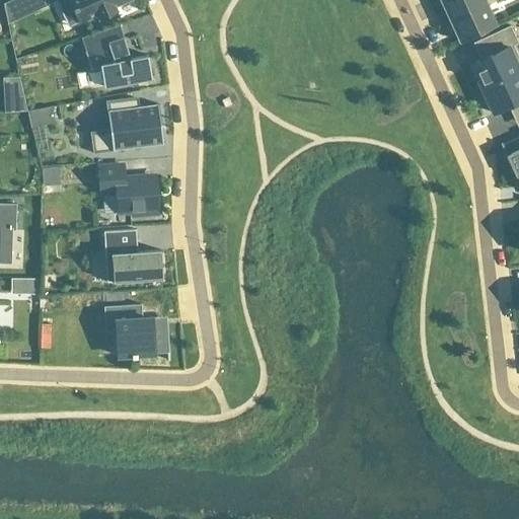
[(70,0),(81,21),(96,14),(98,18),(116,10),(114,6),(128,0),(55,0),(56,1),(57,0),(70,0)]
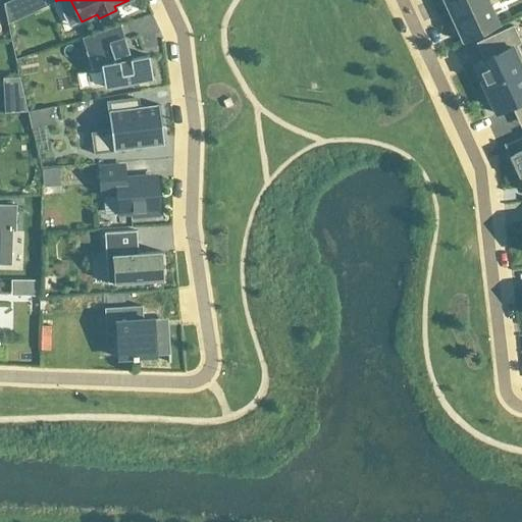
[(453,20),(488,4),(486,0),(445,0),(444,1),(453,20)]
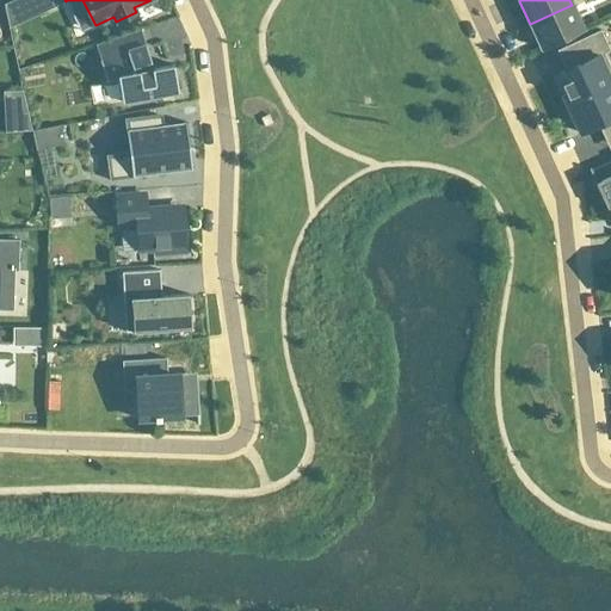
[(530,24),(542,49),(584,29),(572,5),(530,24)]
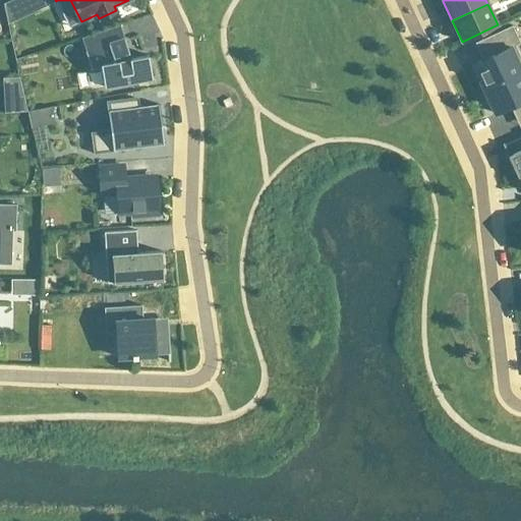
[(472,64),(474,68),(470,70),(478,88),(481,85),(483,90),(520,72),(520,59),(515,46),(520,44),(512,25),(480,40),(487,56),(472,64)]
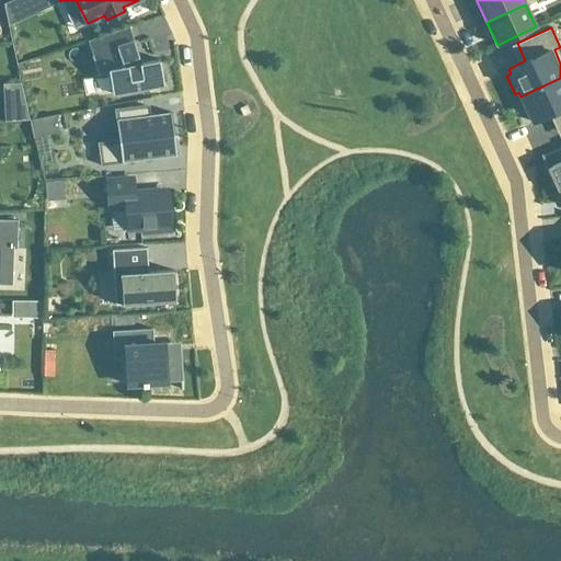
[(94,55),(98,73),(107,71),(112,94),(163,84),(159,59),(140,63),(134,41),(113,48),(110,36),(93,43),(95,55),(94,55)]
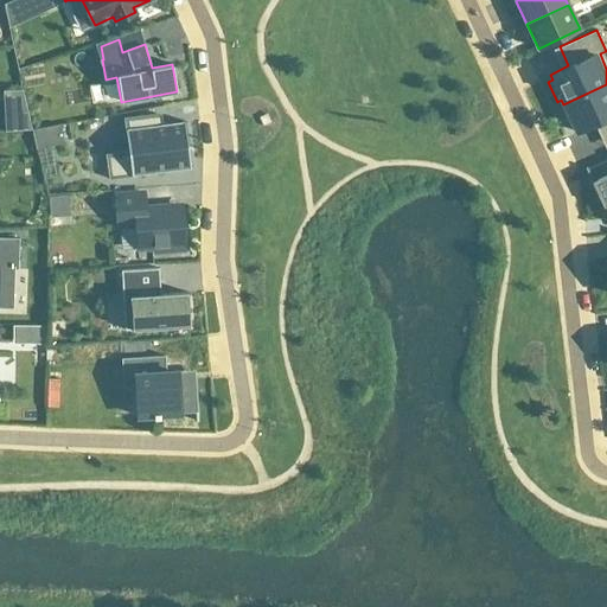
[(606,84),(563,104),(576,133),(601,121),(606,134),(606,84)]
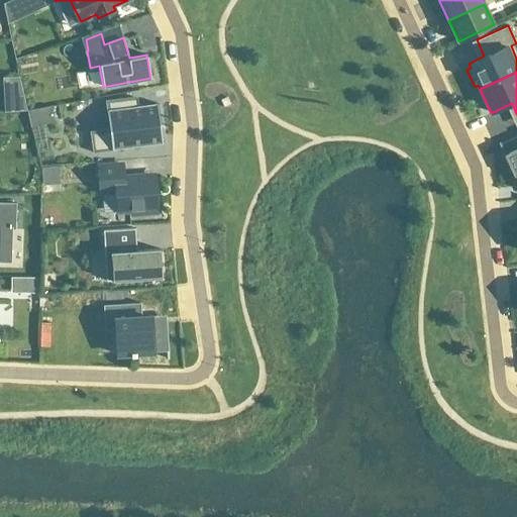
[(23,97),(7,98),(8,112),(26,110),(23,97)]
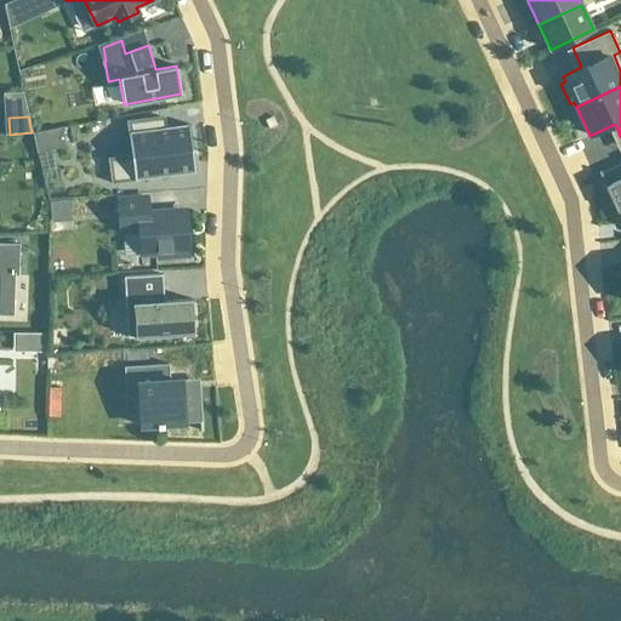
[(108,158),(110,183),(195,172),(188,124),(165,127),(160,127),(158,117),(126,120),(131,154),(108,158)]
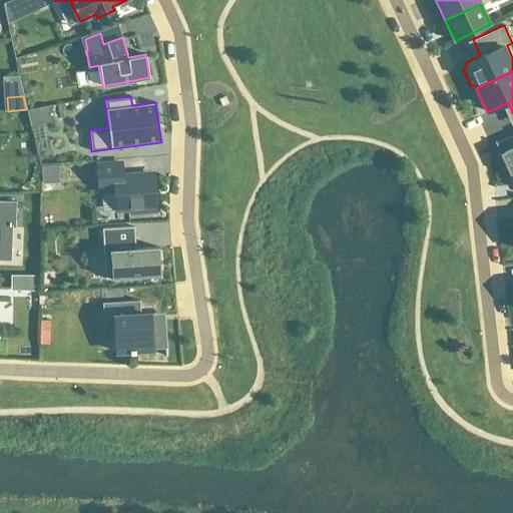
[(50,105),(26,109),(29,125),(53,121),(50,105)]
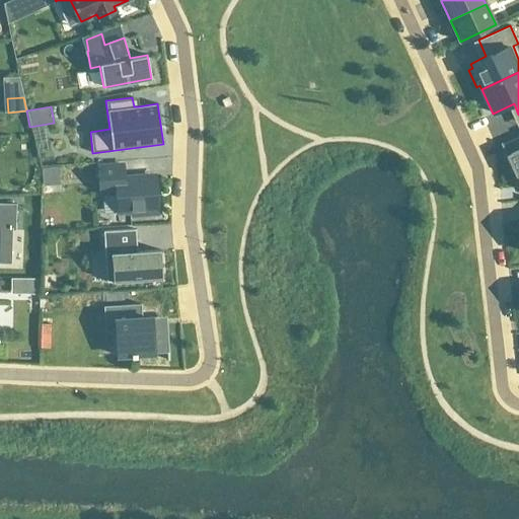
[(518,148),(507,154),(517,176),(518,180),(518,148)]
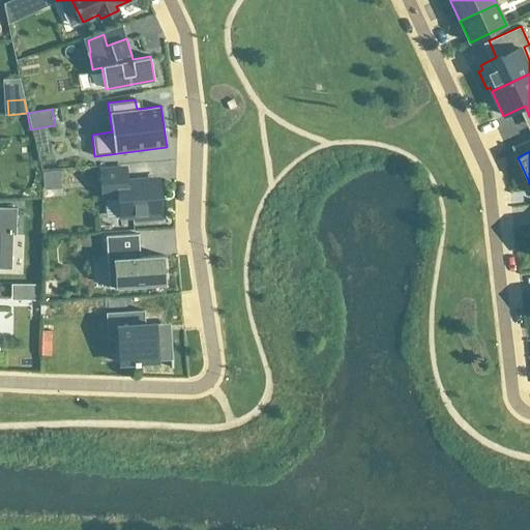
[(158,181),(126,183),(125,169),(99,171),(101,197),(118,196),(119,217),(135,216),(135,221),(162,218),(158,181)]
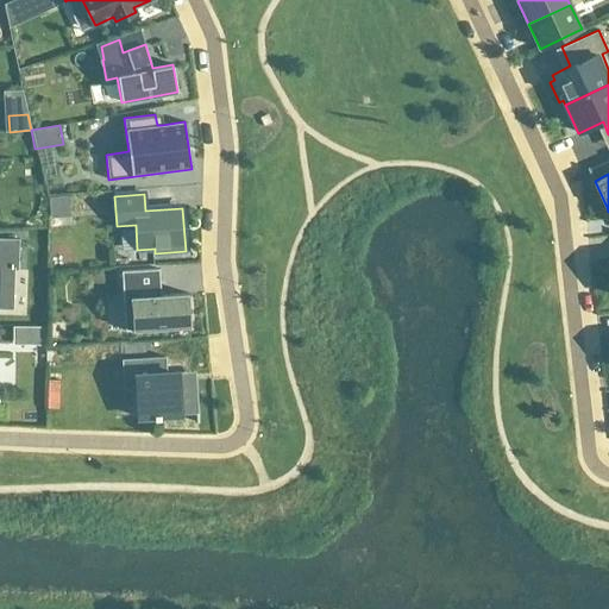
[(68,196),(49,198),(50,218),(69,217),(68,196)]
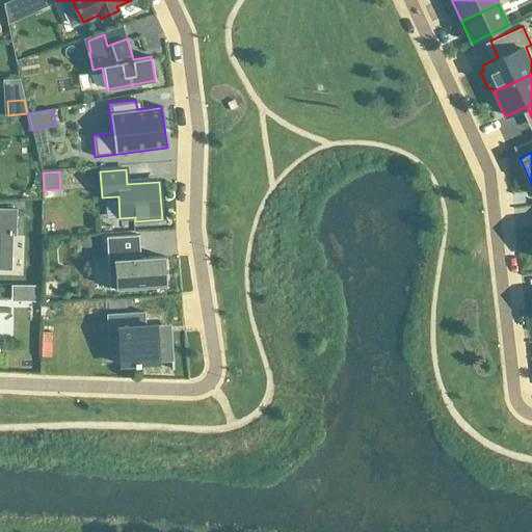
[(0,235),(10,236),(16,236),(17,209),(0,208),(0,235)]
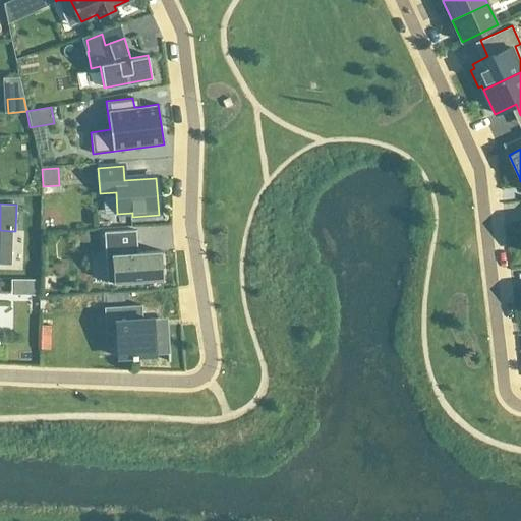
[(104,232),(107,283),(160,279),(158,251),(136,252),(135,230),(104,232)]
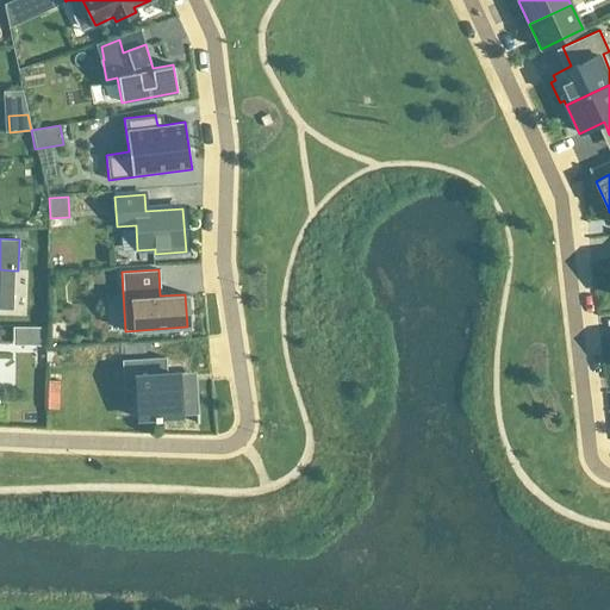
[(30,328),(30,346),(43,346),(42,328),(30,328)]
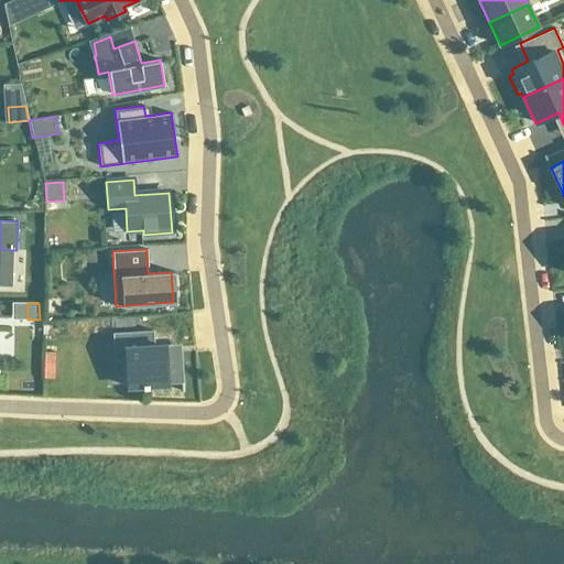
[(114,359),(126,359),(128,387),(183,383),(181,353),(164,354),(164,345),(154,346),(153,331),(112,333),(114,359)]
